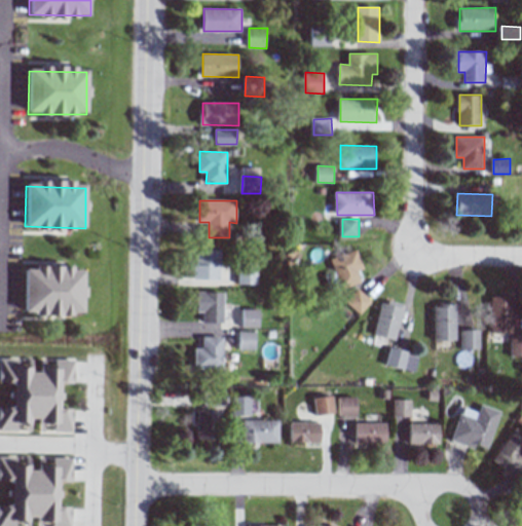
[(195,279),(221,279),(221,250),(196,249),(195,279)]
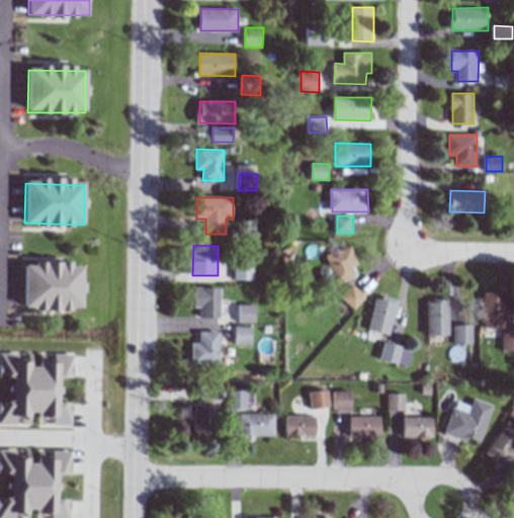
[(337,284),(357,279),(354,266),(359,265),(355,247),(329,253),(337,284)]
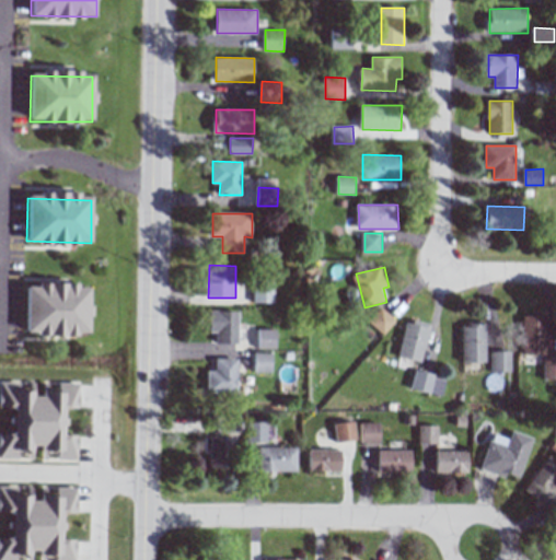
[(276,280),(255,279),(255,302),(275,303),(276,280)]
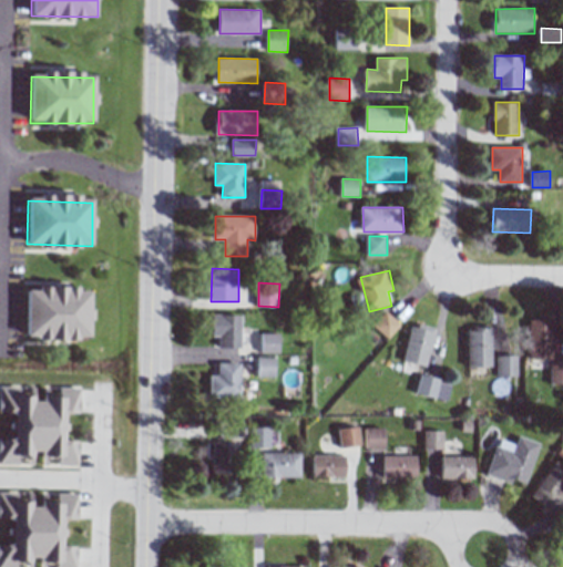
[(26,292),(24,337),(88,338),(88,294),(26,292)]
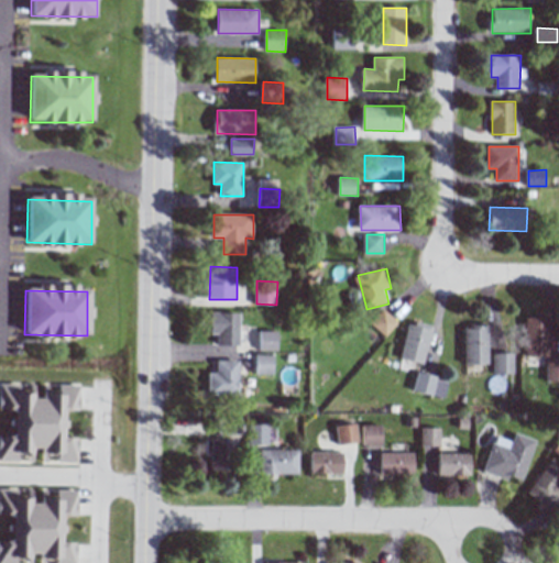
[(373,323),(387,337),(401,322),(386,309),(373,323)]
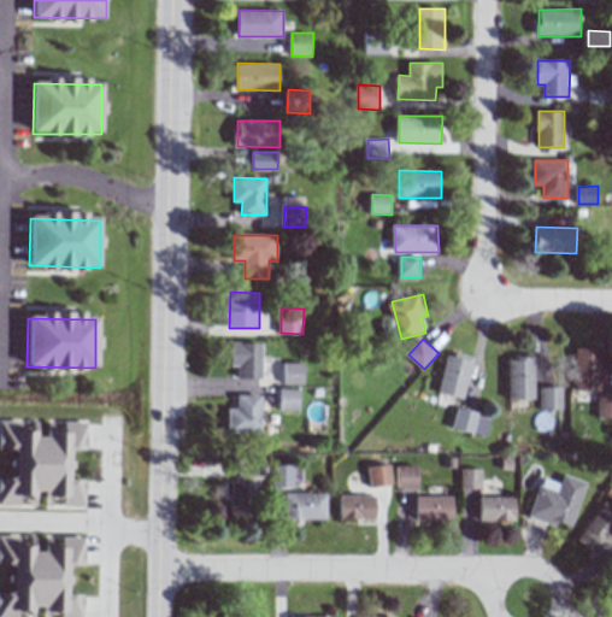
[(264,342),(233,342),(231,366),(239,366),(239,378),(263,378),(264,342)]
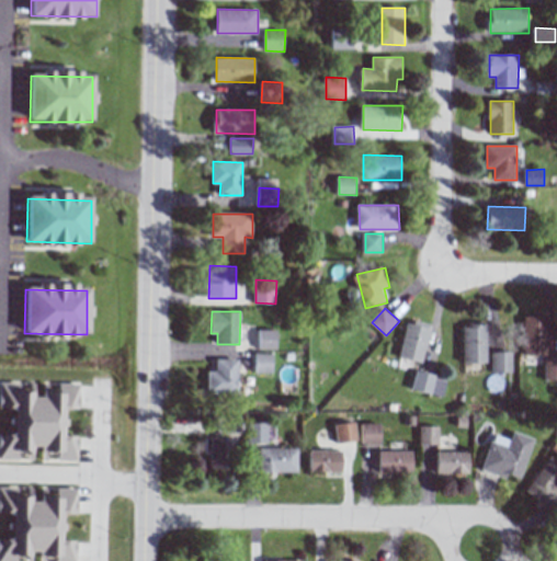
[(526,355),(549,354),(549,316),(526,317),(526,355)]
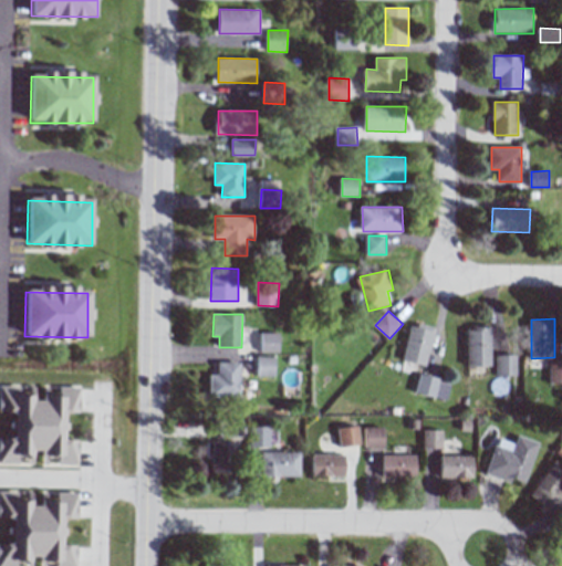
[(437,328),(413,323),(404,360),(427,366),(437,328)]
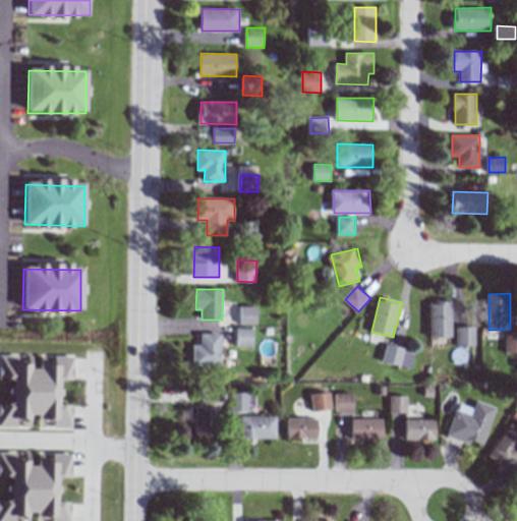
[(432,302),(432,338),(454,337),(454,301),(432,302)]
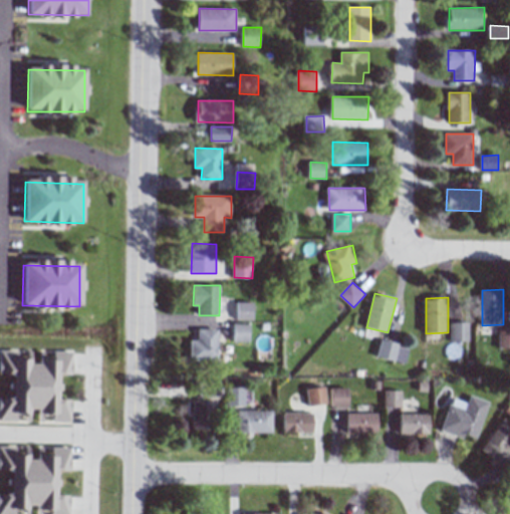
[(254,320),(254,302),(238,302),(238,320),(254,320)]
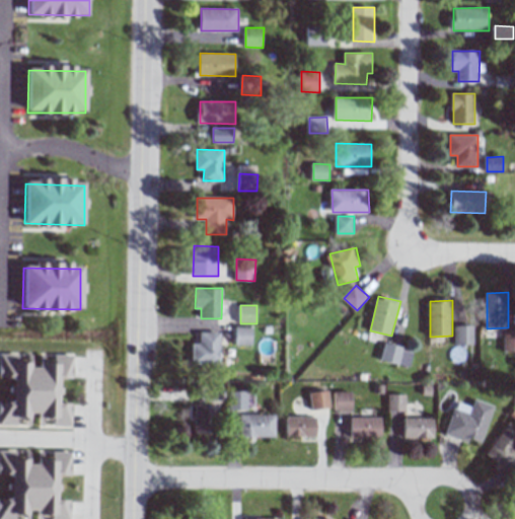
[(456,325),(456,345),(475,345),(475,325),(456,325)]
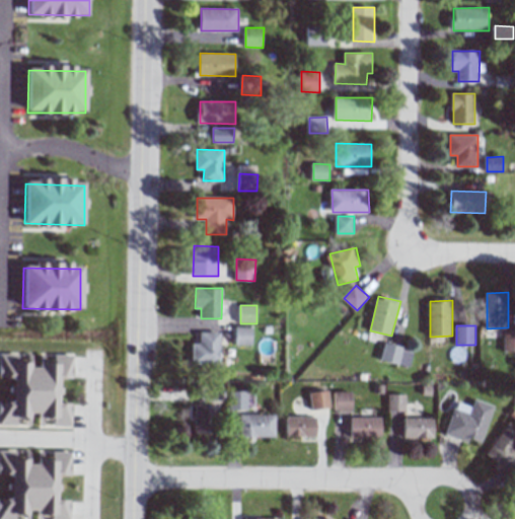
[(236,345),(252,345),(252,326),(236,326),(236,345)]
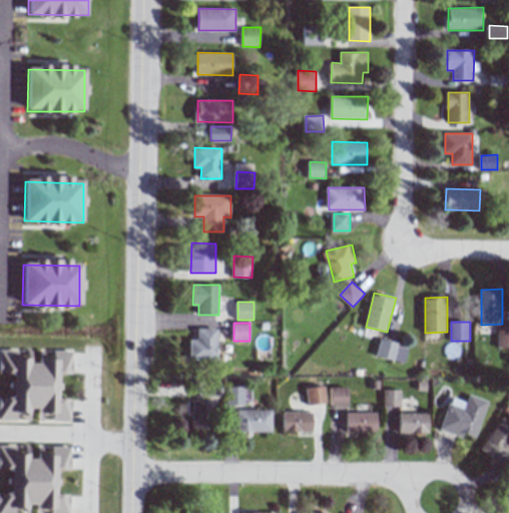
[(190,340),(190,360),(217,360),(218,329),(197,328),(197,340),(190,340)]
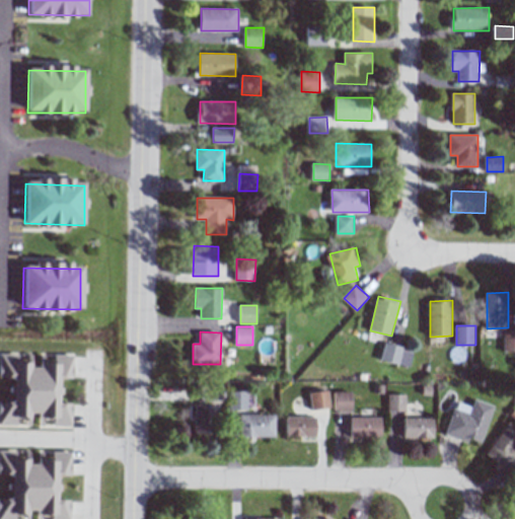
[(514,332),(506,332),(506,352),(514,352),(514,332)]
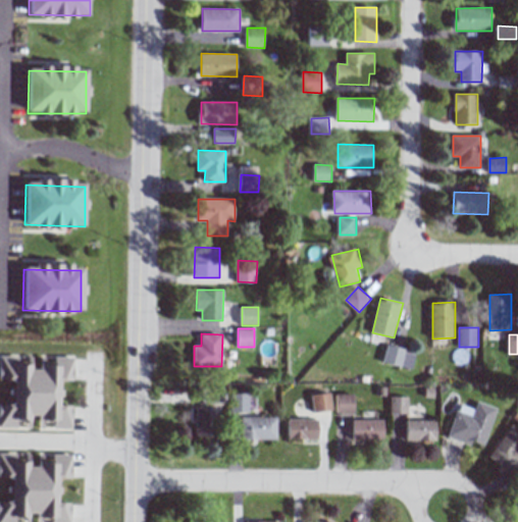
[(418,353),(389,346),(384,362),(414,369),(418,353)]
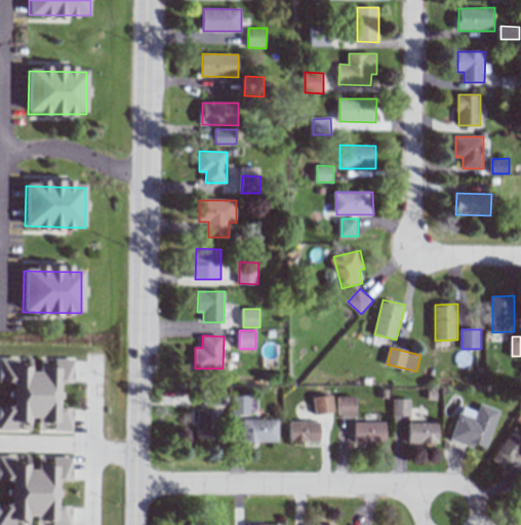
[(0,431),(72,432),(72,410),(59,409),(59,385),(74,385),(74,361),(0,360),(0,385),(13,385),(13,408),(0,408),(0,431)]
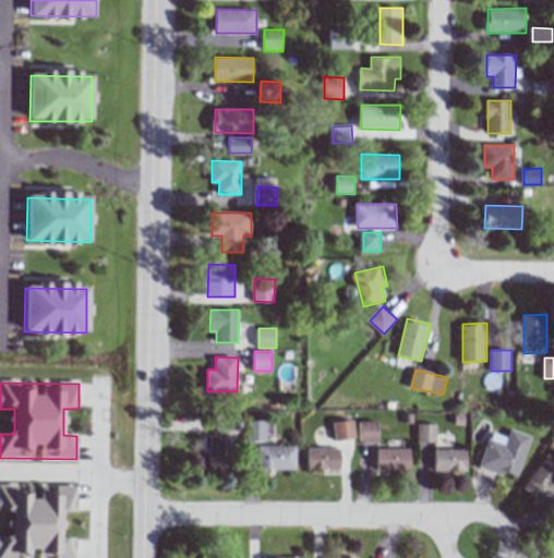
[(267,421),(247,421),(247,440),(267,440),(267,421)]
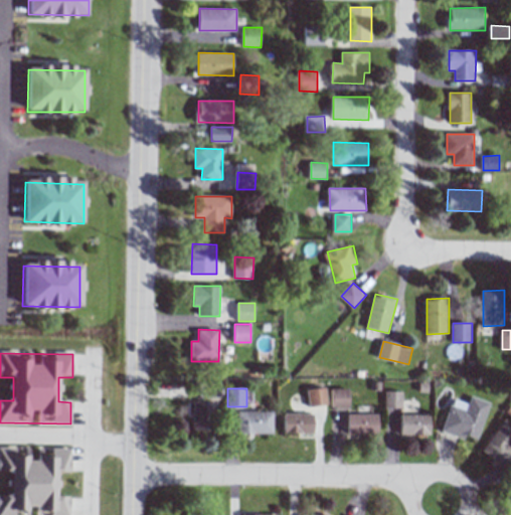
[(327,388),(309,389),(310,406),(329,404),(327,388)]
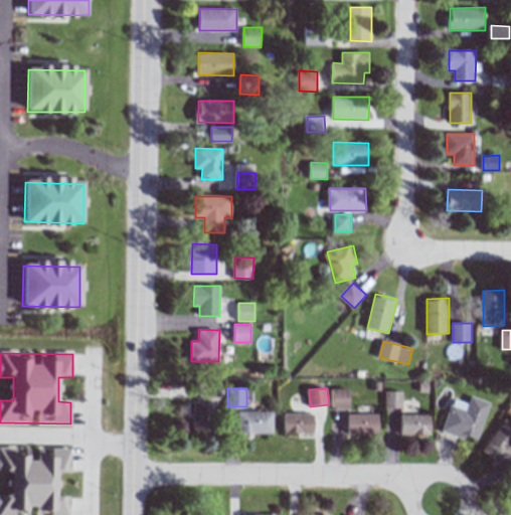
[(351,388),(334,388),(333,407),(351,407),(351,388)]
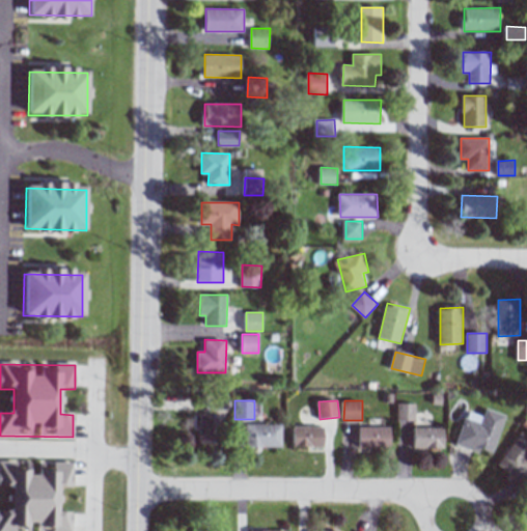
[(399,421),(418,420),(417,403),(398,403),(399,421)]
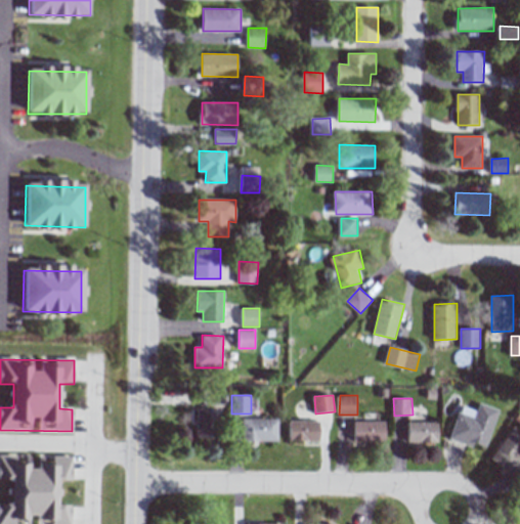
[(502,409),(481,403),(479,410),(464,405),(451,439),(475,446),(476,443),(488,447),(502,409)]
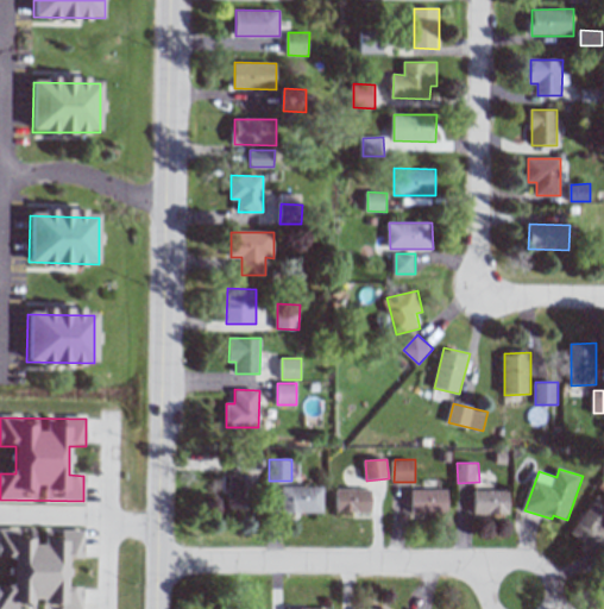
[(230,509),(255,509),(256,475),(231,475),(230,509)]
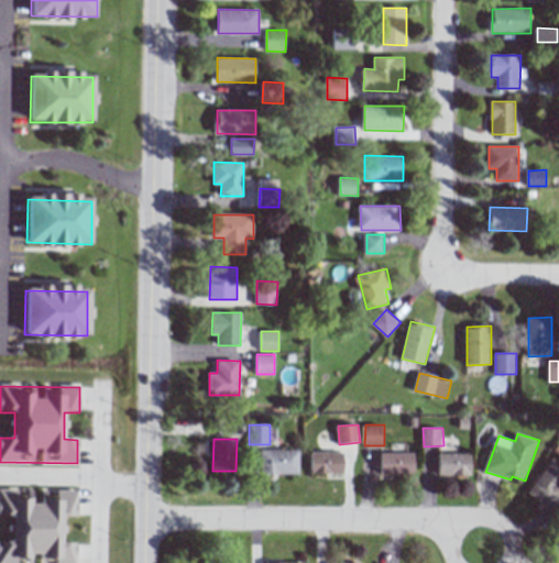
[(300,450),(261,450),(261,474),(300,474),(300,450)]
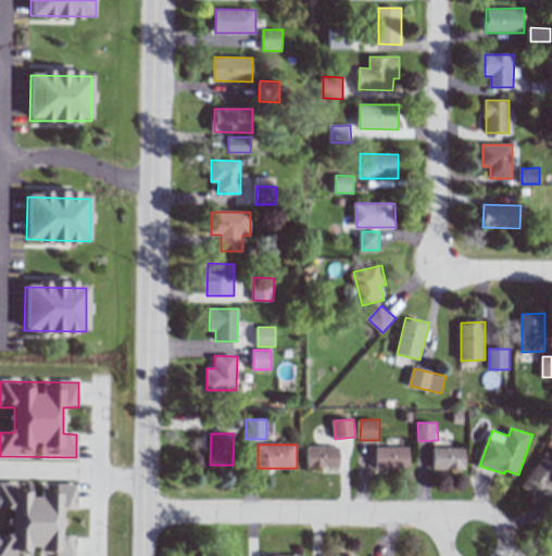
[(309,467),(339,468),(339,446),(309,446),(309,467)]
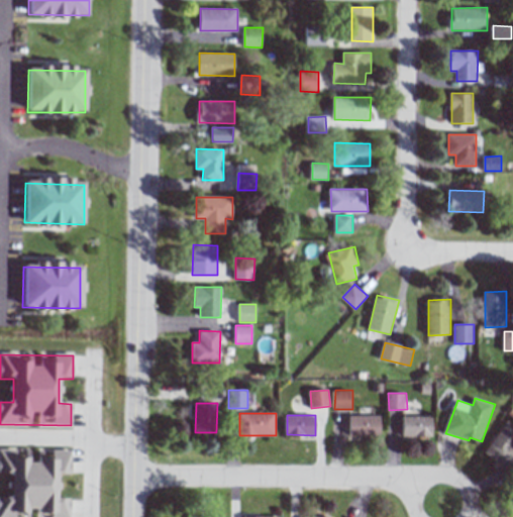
[(382,436),(382,416),(351,415),(350,436),(382,436)]
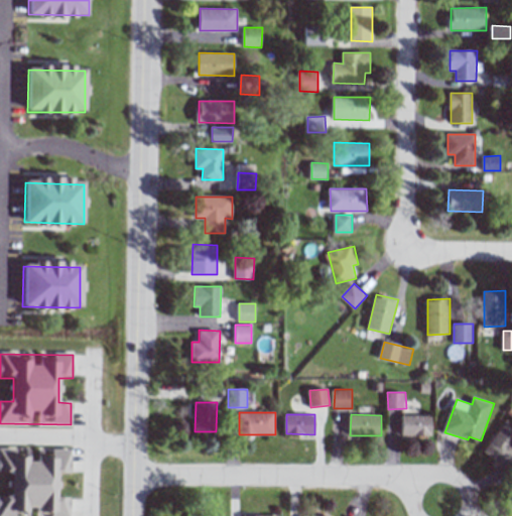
[(432,415),(403,415),(403,435),(432,435),(432,415)]
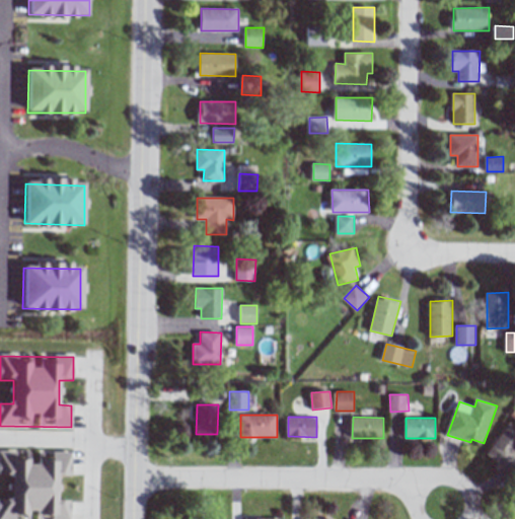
[(514,425),(509,422),(489,455),(499,461),(496,465),(508,472),(514,461),(514,425)]
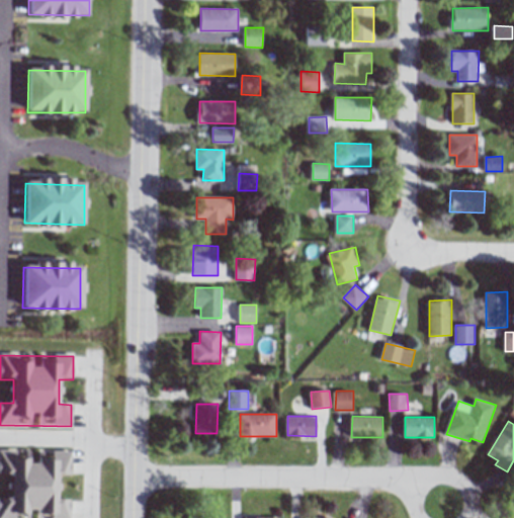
[(0,451),(0,476),(10,477),(10,500),(0,500),(0,517),(68,517),(68,503),(56,503),(56,477),(72,477),(72,452),(0,451)]
